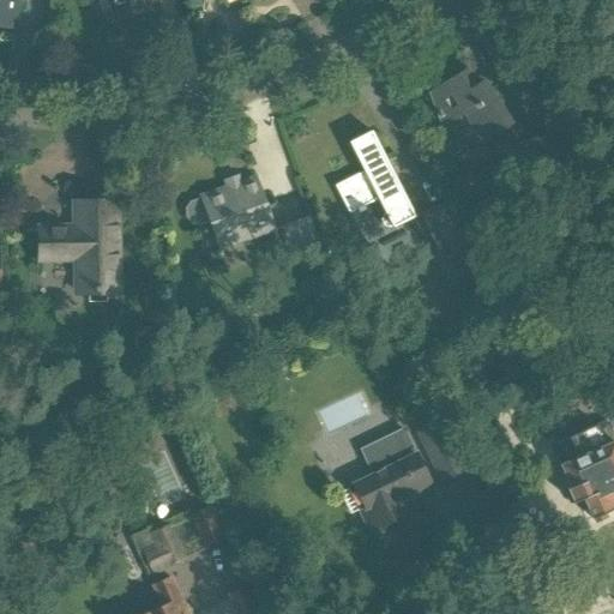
[(0,0),(0,26),(16,29),(18,0),(0,0)]
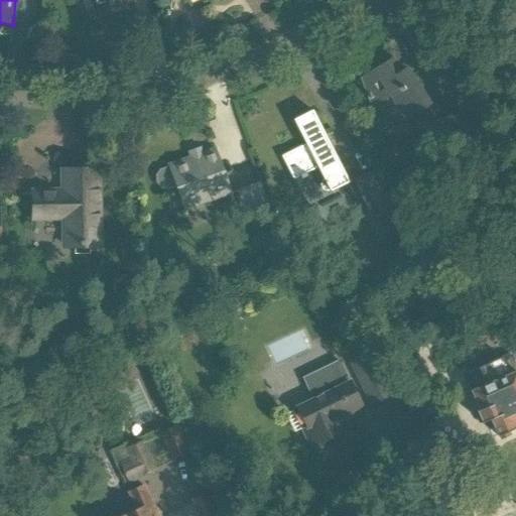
[(83,0),(86,8),(91,12),(128,2),(127,0),(83,0)]
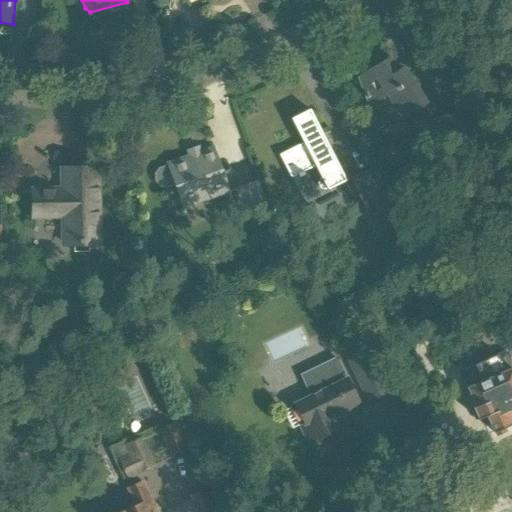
[(417,126),(421,130),(437,120),(404,69),(396,74),(390,59),(359,79),(372,113),(385,104),(388,109),(385,111),(390,118),(405,134),(417,126)]
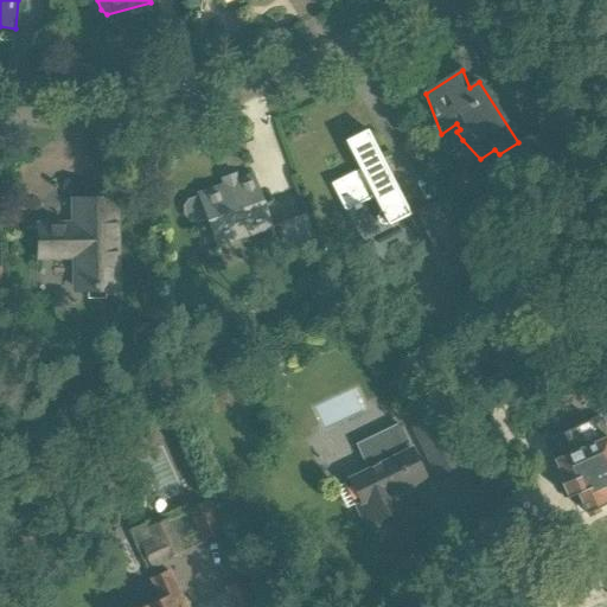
[(522,140),(545,176),(570,159),(547,123),(522,140)]
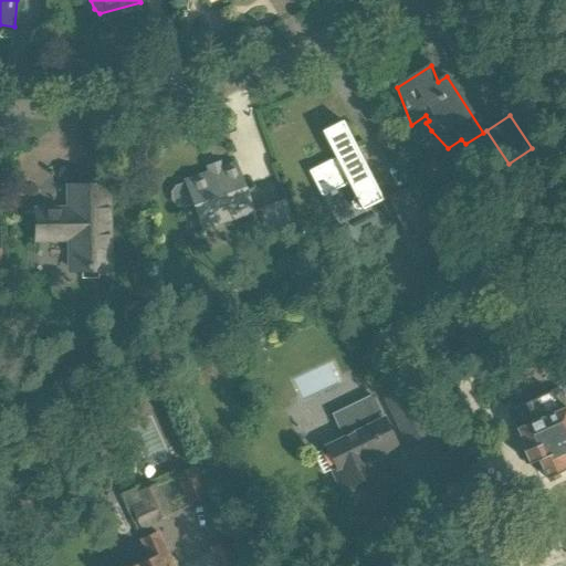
[(329,194),(331,196),(336,194),(335,191),(348,184),(355,197),(354,198),(353,199),(352,200),(352,202),(352,205),(353,207),(353,208),(355,209),(356,210),(358,210),(359,210),(362,209),(362,210),(383,200),(342,122),(322,132),(335,158),(308,171),(322,198),(329,194)]
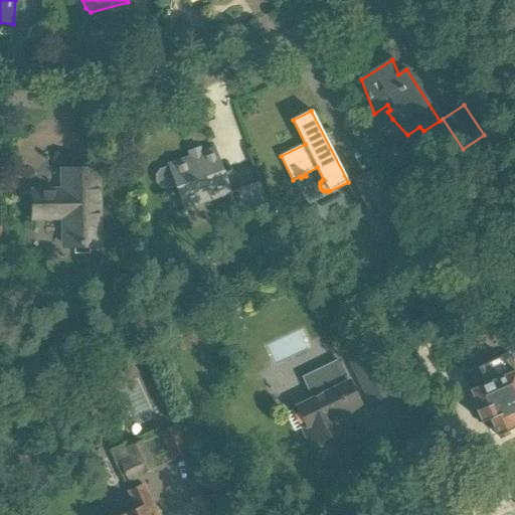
[(157,171),(155,174),(155,183),(160,188),(167,190),(176,187),(184,209),(229,193),(227,187),(214,148),(176,161),(168,164),(169,166),(164,168),(158,169),(157,171)]
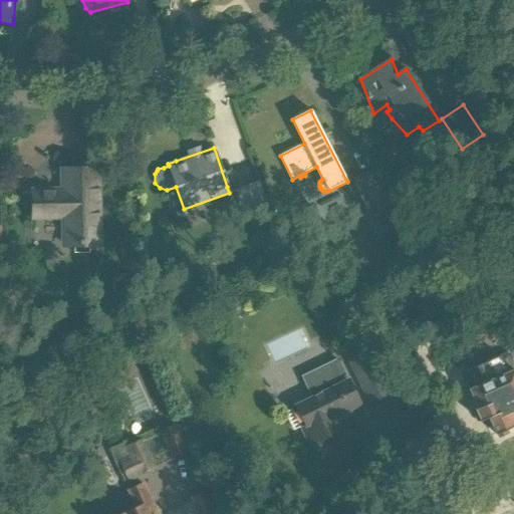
[(98,245),(96,170),(62,171),(63,191),(33,191),(33,218),(63,218),(64,246),(98,245)]
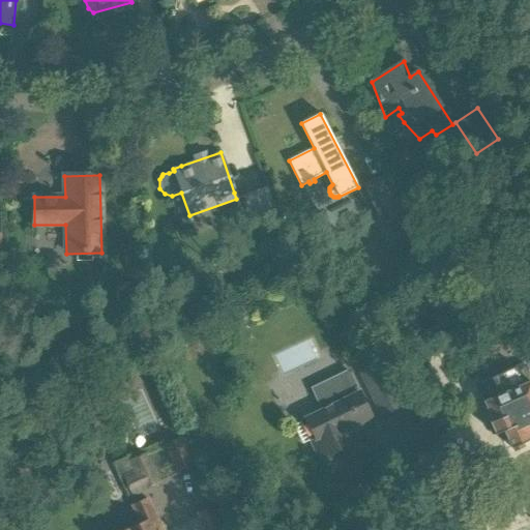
[(384,175),(363,185),(381,221),(383,224),(404,214),(403,211),(384,175)]
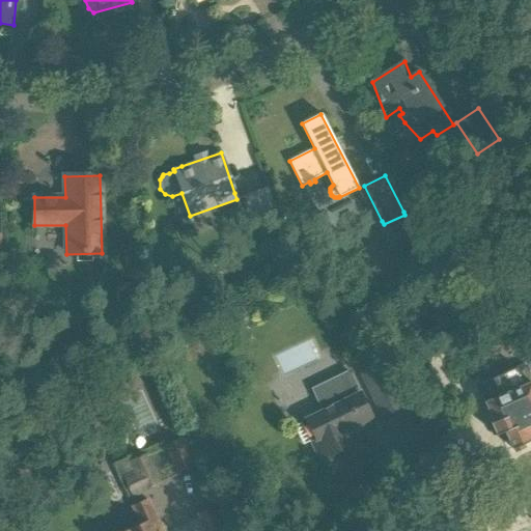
[(243,196),(254,227),(282,217),(271,186),(243,196)]
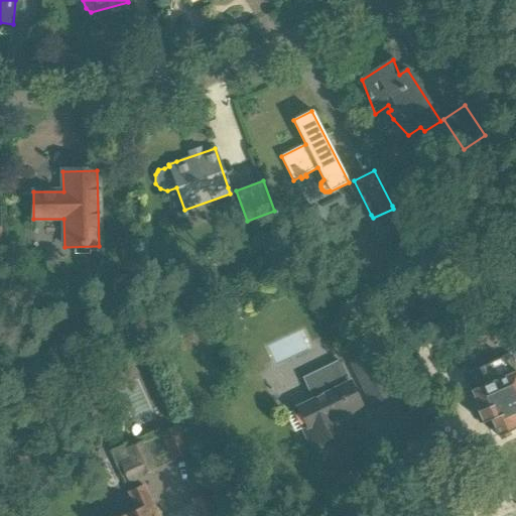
[(371,351),(348,362),(371,407),(394,396),(371,351)]
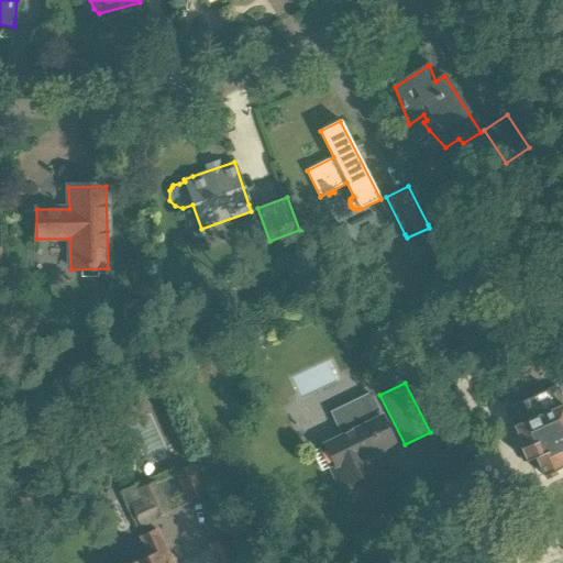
[(560,462),(562,460),(562,409),(562,407),(562,403),(562,400),(555,385),(509,406),(512,414),(508,416),(520,444),(517,446),(523,463),(528,461),(534,477),(541,474),(542,477),(552,473),(551,470),(561,465),(560,462)]
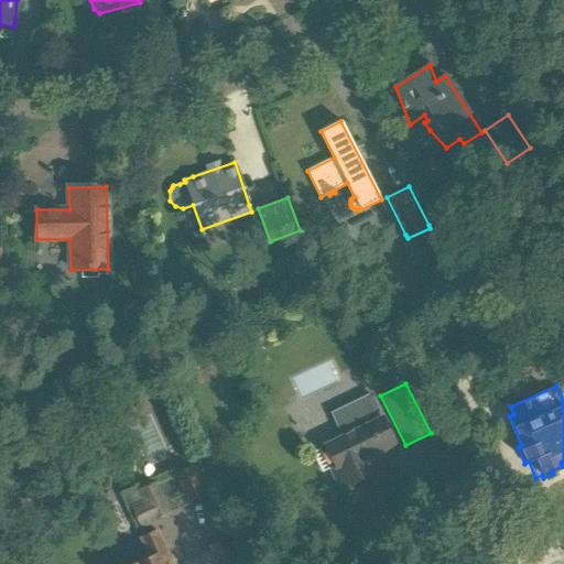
[(373,473),(368,462),(398,447),(372,394),(331,413),(342,437),(314,451),(323,472),(333,467),(342,487),(373,473)]
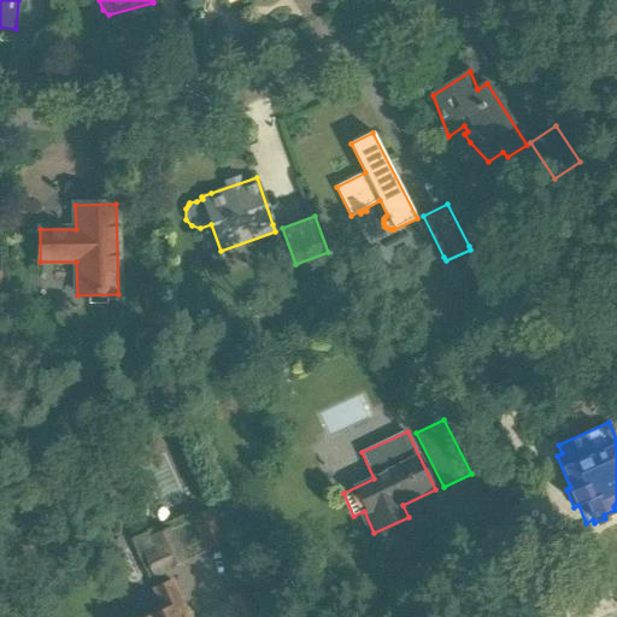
[(223,544),(209,511),(194,517),(210,550),(223,544)]
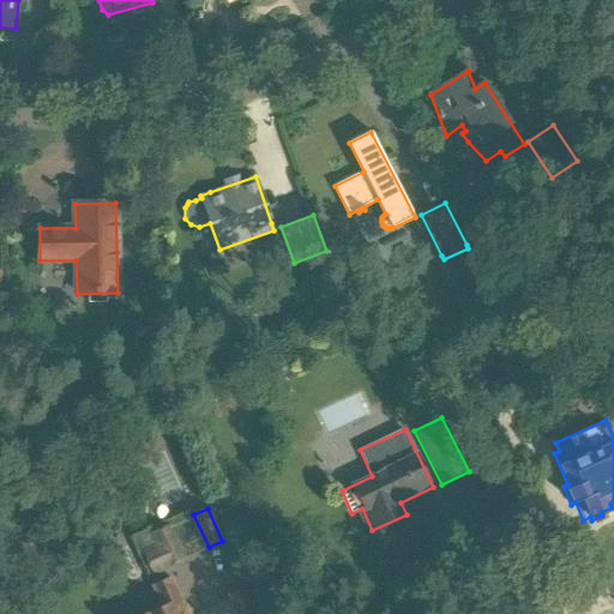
[(154,573),(186,559),(170,523),(148,534),(154,547),(145,551),(154,573)]
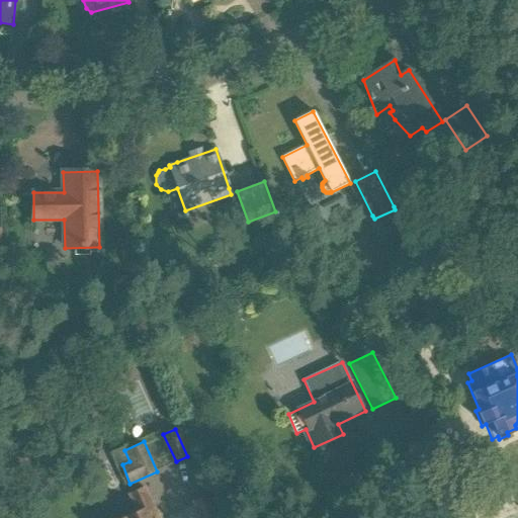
[(158,517),(144,487),(130,493),(138,510),(120,517),(158,517)]
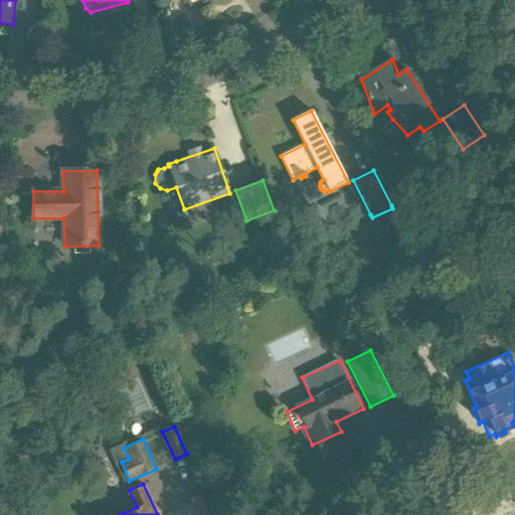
[(215,514),(205,492),(191,498),(198,514),(215,514)]
